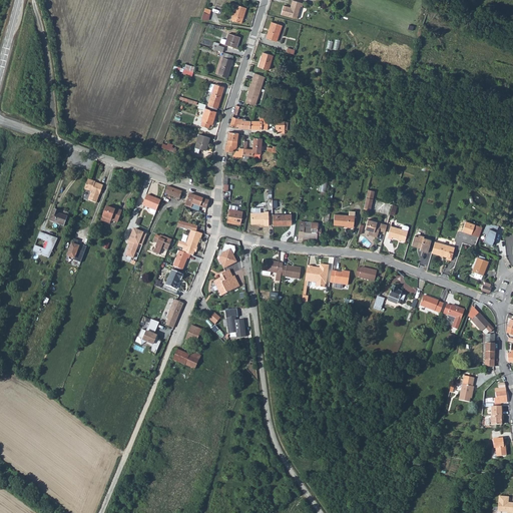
[(301,4),(290,1),(289,9),(282,7),(280,16),(295,20),(299,7),(300,8),(301,4)]
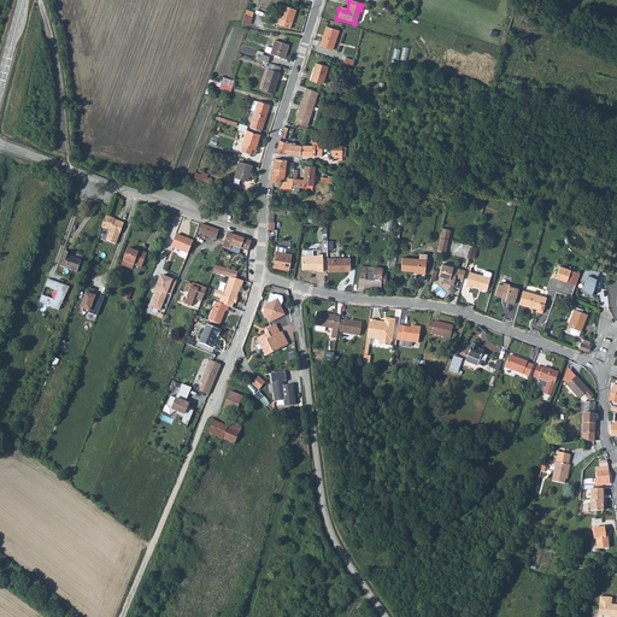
[(278,3),(277,7),(282,9),(277,22),(289,27),(295,9),(278,3)]
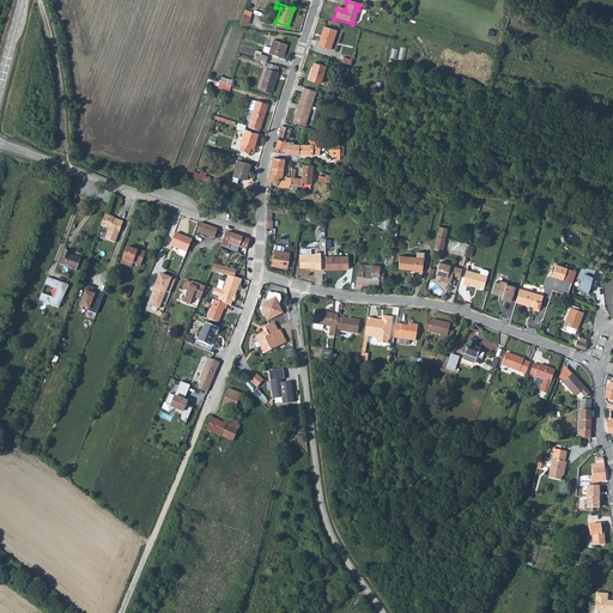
[(242,16),(240,24),(242,24),(248,25),(250,18),(242,16)]
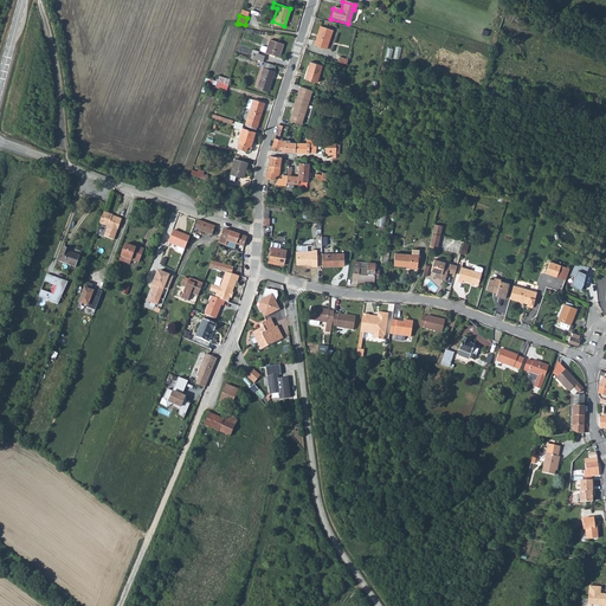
[(320,27),(314,46),(324,50),(330,32),(320,27)]
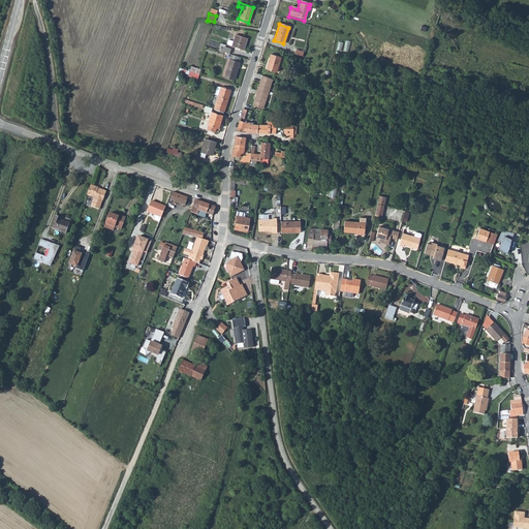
[(230,35),(228,41),(244,45),(247,34),(235,31),(234,35),(230,35)]
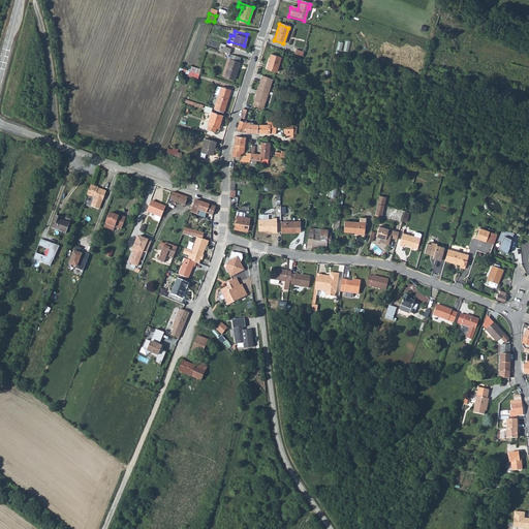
[(220,41),(218,49),(226,52),(228,52),(230,47),(225,45),(224,44),(225,43),(220,41)]
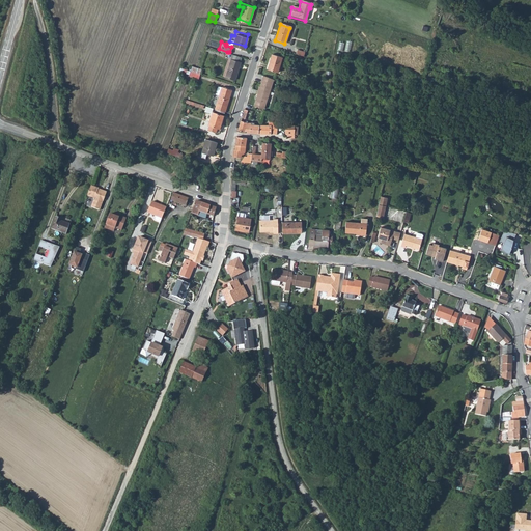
[(240,55),(230,52),(223,75),(233,77),(240,55)]
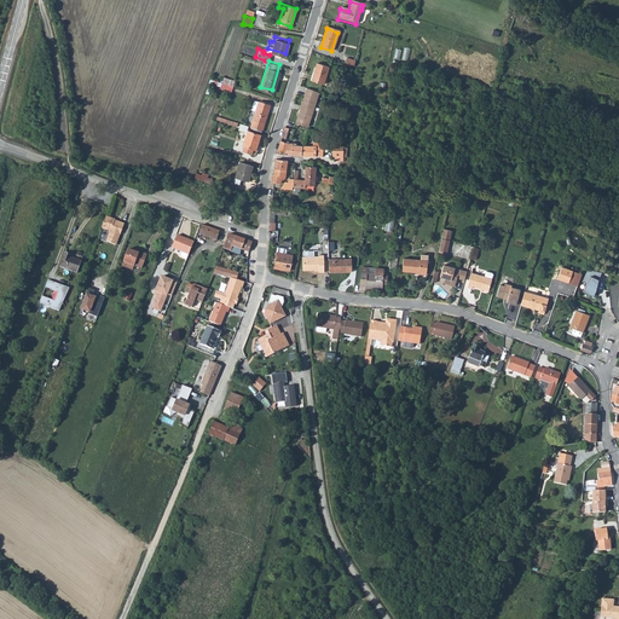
[(317,62),(312,80),(323,82),(329,65),(317,62)]
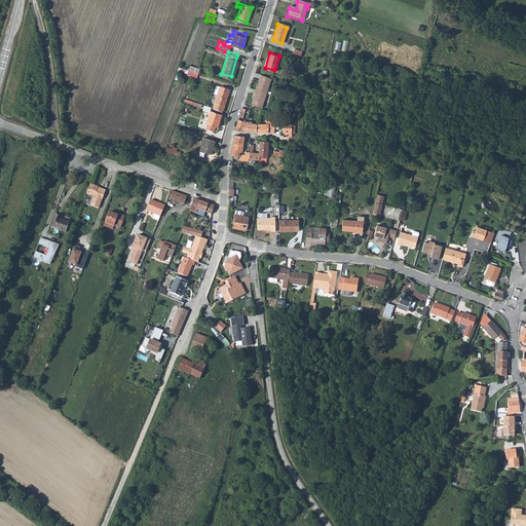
[(197,77),(200,68),(191,65),(189,70),(182,68),(181,72),(197,77)]
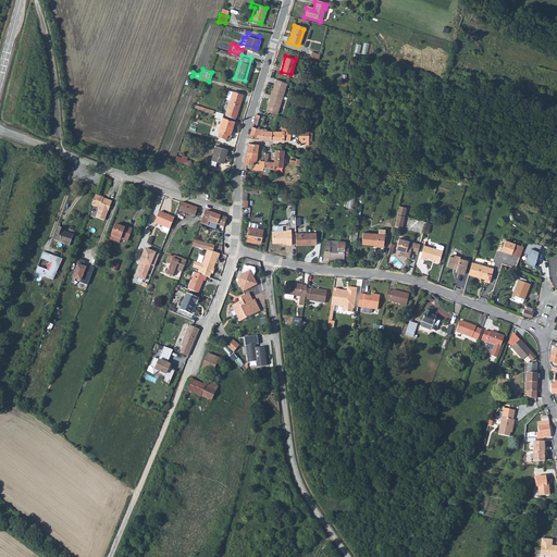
[(272,90),(270,95),(283,99),(287,84),(276,79),(273,90),(272,90)]
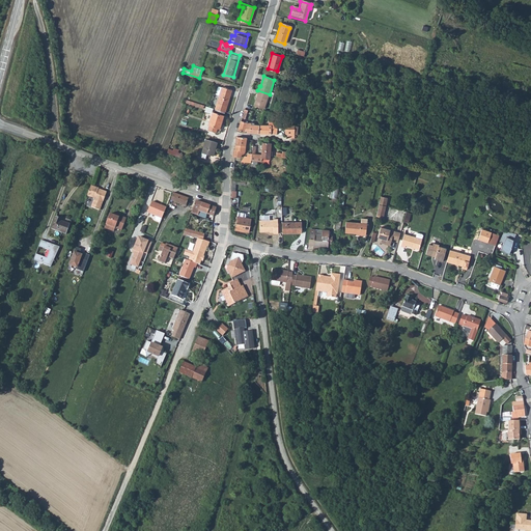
[(218,91),(213,107),(223,110),(230,88),(220,85),(218,91)]
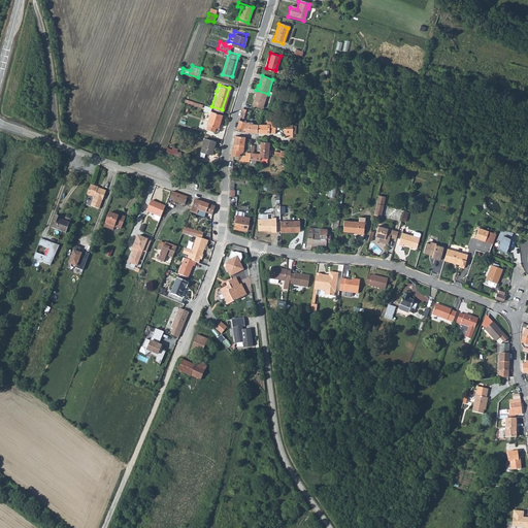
[(268,94),(256,90),(255,94),(256,94),(253,105),(263,108),(268,94)]
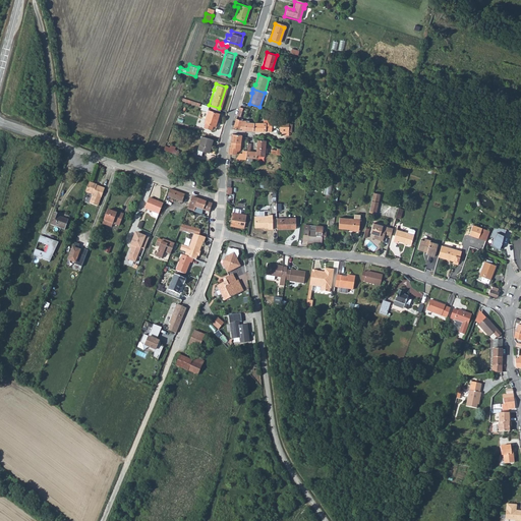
[(206,109),(203,122),(204,122),(203,126),(214,129),(218,112),(206,109)]
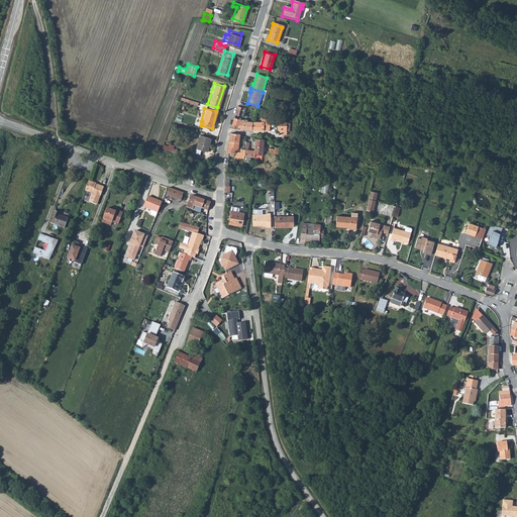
[(232,123),(232,127),(247,129),(252,130),(252,122),(244,121),(244,120),(234,118),(232,123)]
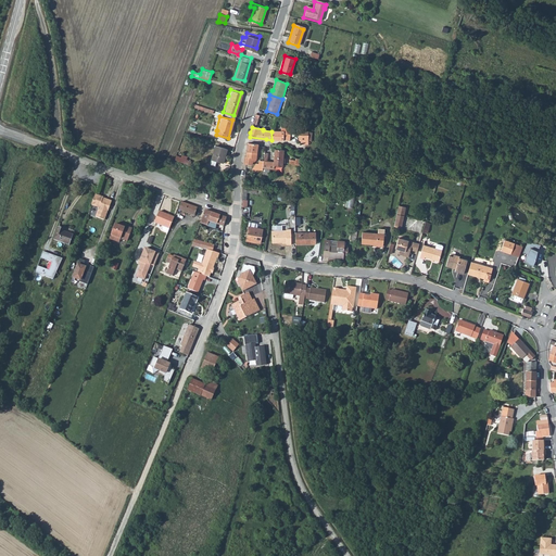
[(272,131),(272,140),(276,140),(291,141),(291,133),(292,128),(282,128),(282,131),(272,131)]
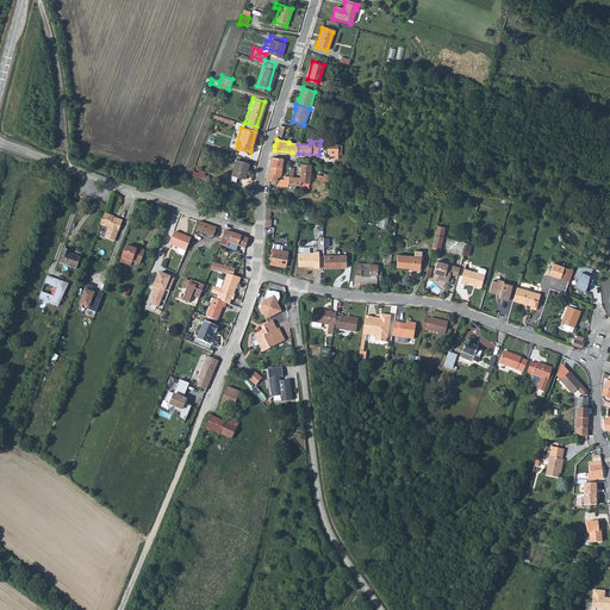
[(330,147),(329,155),(340,156),(340,148),(330,147)]
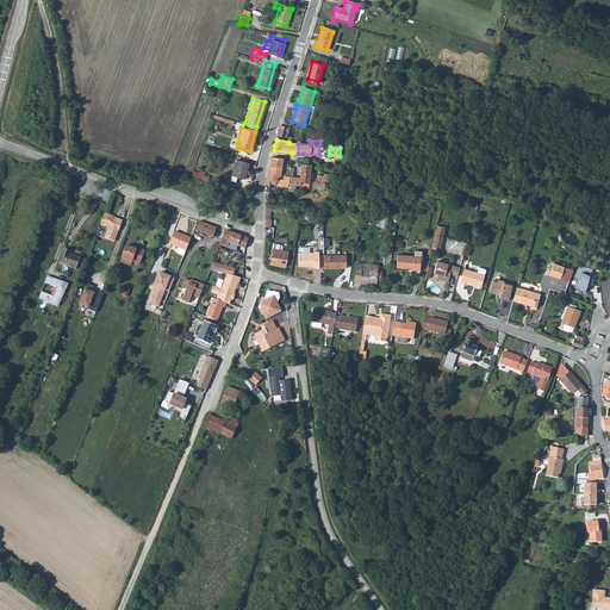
[(269,167),(268,173),(271,173),(271,180),(277,181),(278,174),(281,174),(284,160),(273,159),(272,168),(269,167)]
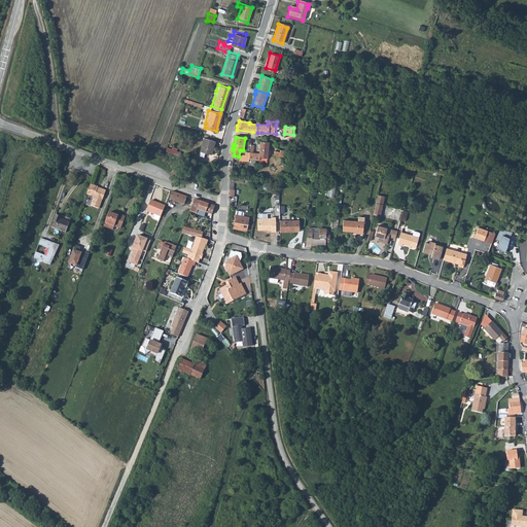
[(200,151),(203,152),(206,153),(210,154),(214,141),(203,138),(200,151)]
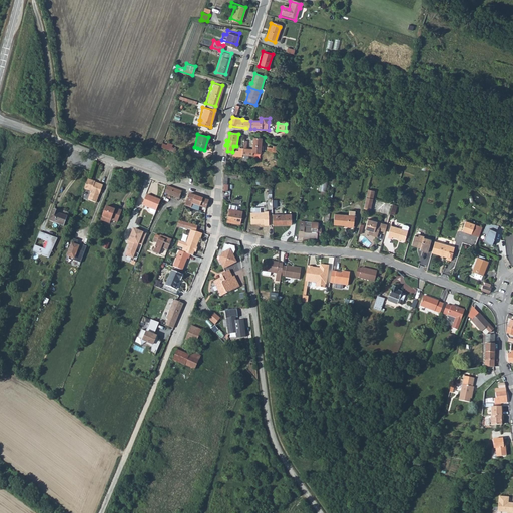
[(243,149),(242,154),(245,155),(252,156),(253,152),(262,153),(263,139),(255,138),(254,138),(252,150),(243,149)]
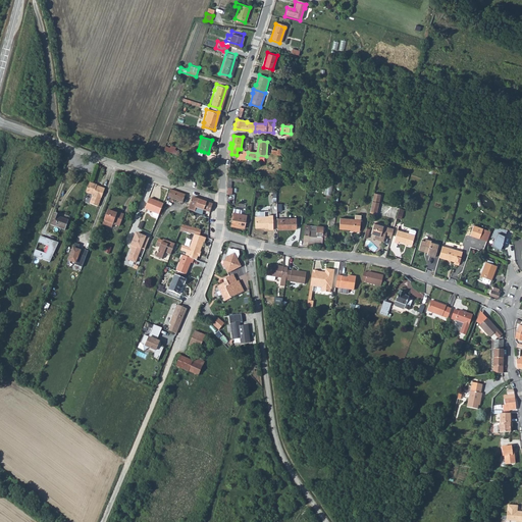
[(166,146),(164,150),(178,155),(179,152),(166,146)]
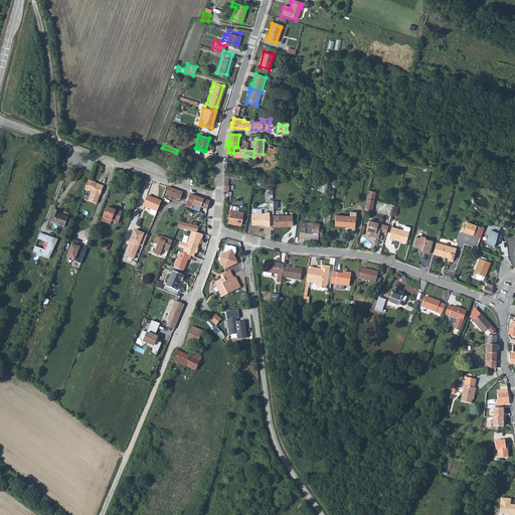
[(240,155),(243,155),(244,150),(241,149),(240,153),(237,152),(234,157),(240,158),(240,155)]
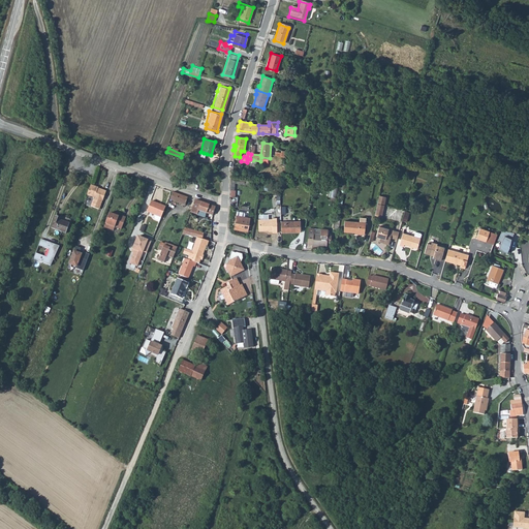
[(236,183),(250,186),(251,180),(231,178),(231,182),(230,196),(236,197),(236,190),(235,190),(236,183)]
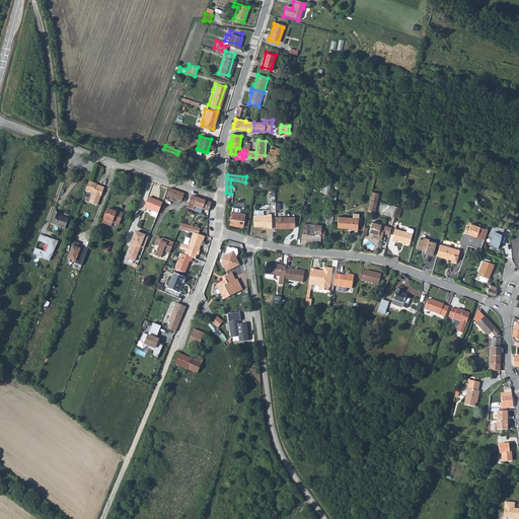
[(89,180),(85,192),(92,194),(89,203),(96,206),(100,197),(104,188),(96,184),(96,183),(89,180)]
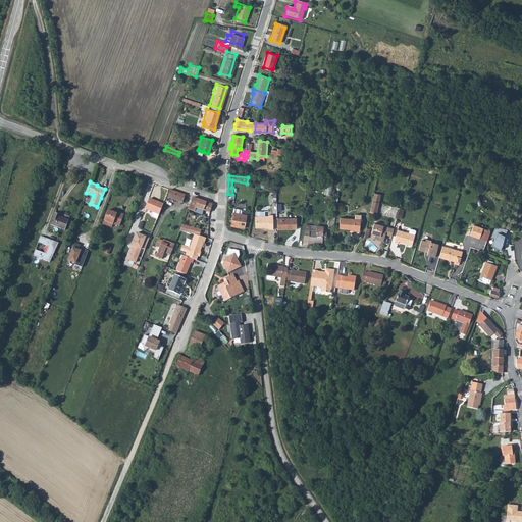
[(166,197),(183,202),(186,195),(169,190),(167,195),(166,197)]
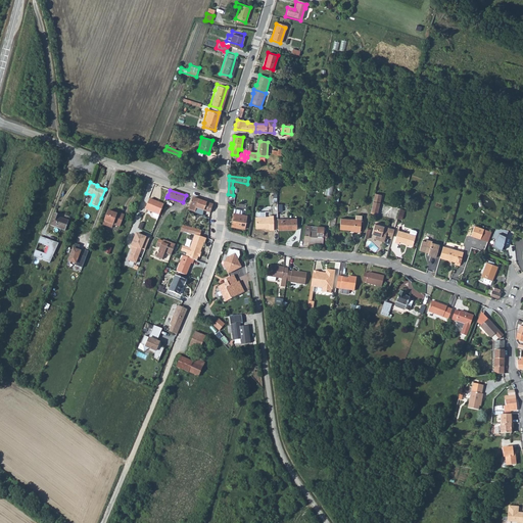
[(382,195),(375,193),(373,201),(380,203),(382,195)]
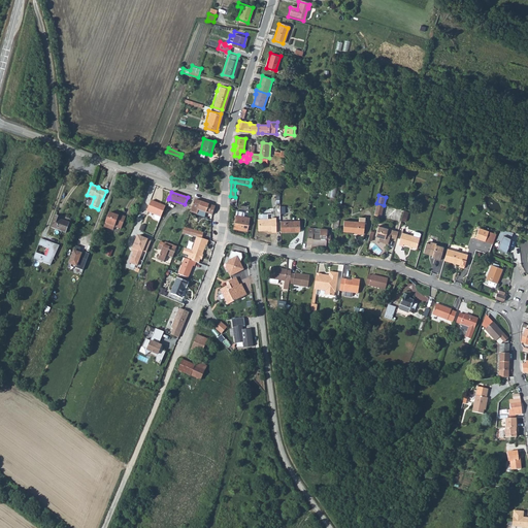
[(195,199),(191,210),(198,213),(199,209),(212,215),(216,206),(195,199)]
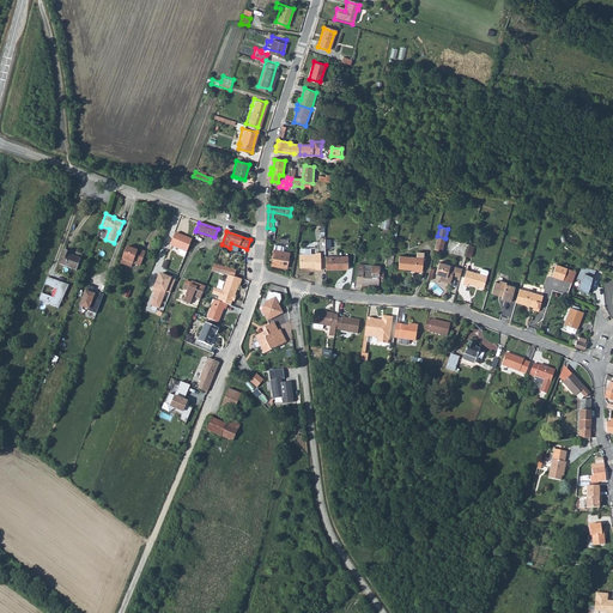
[(170,246),(187,252),(192,238),(176,232),(170,246)]
